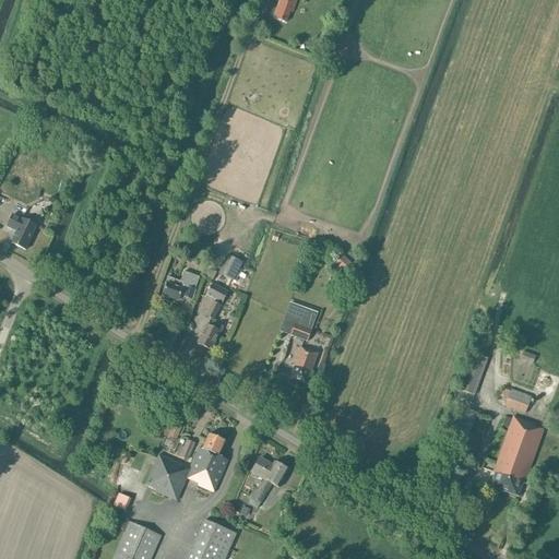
[(293,12),(296,2),(290,0),(280,0),(275,15),(277,16),(276,20),(285,23),(289,12),(293,12)]
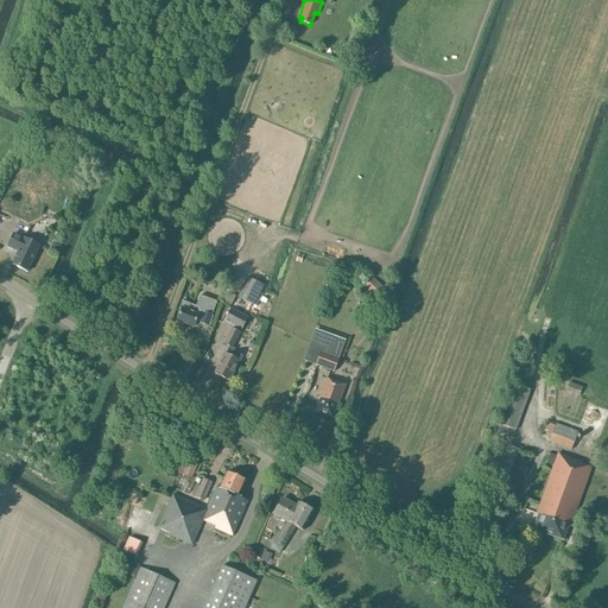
[(360,30),(353,27),(342,62),(348,64),(360,30)]
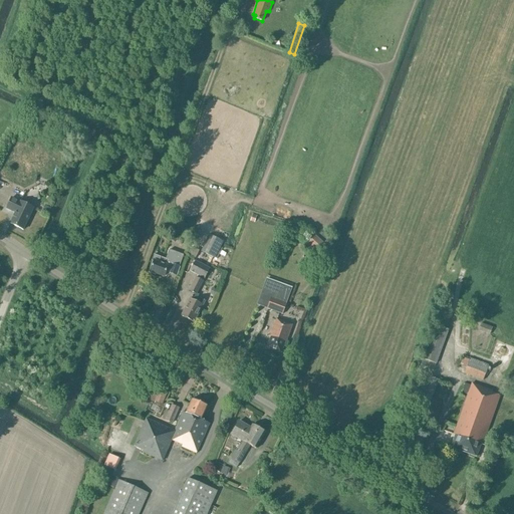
[(22,123),(26,116),(20,112),(15,119),(22,123)]
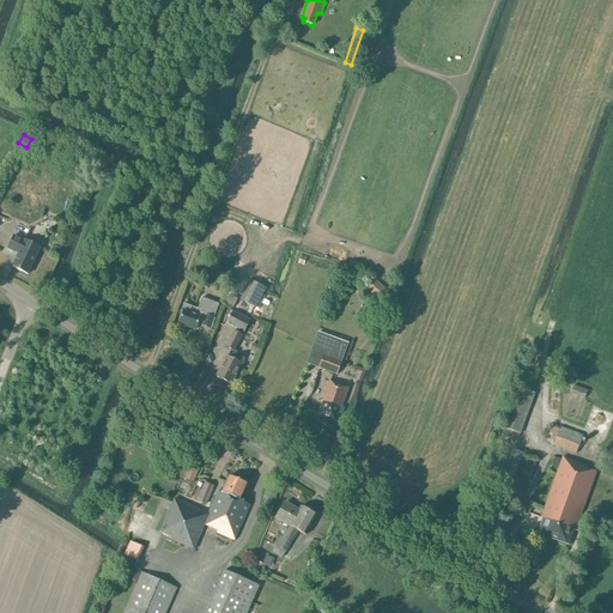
[(28,274),(40,248),(13,236),(7,249),(18,254),(12,267),(28,274)]
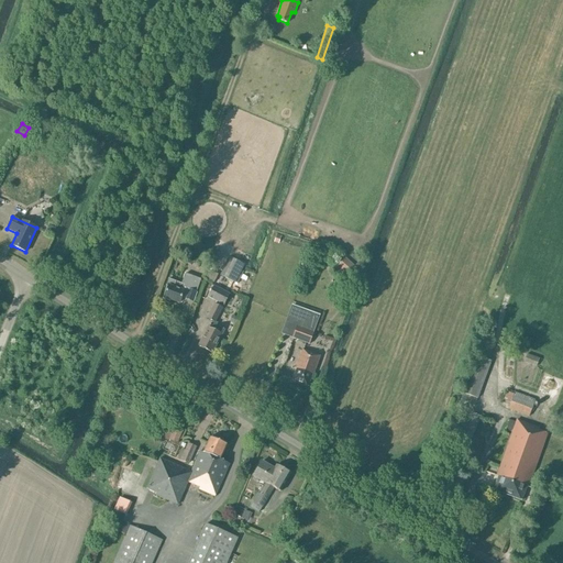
[(235,284),(244,265),(229,257),(220,276),(235,284)]
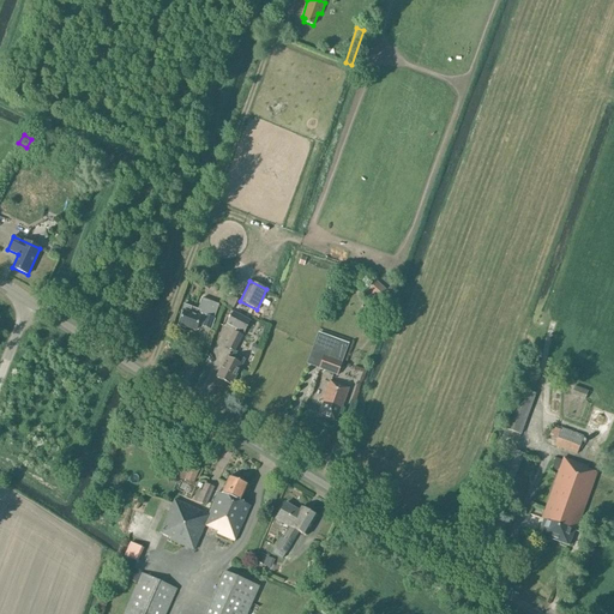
[(368,292),(379,301),(387,292),(377,282),(368,292)]
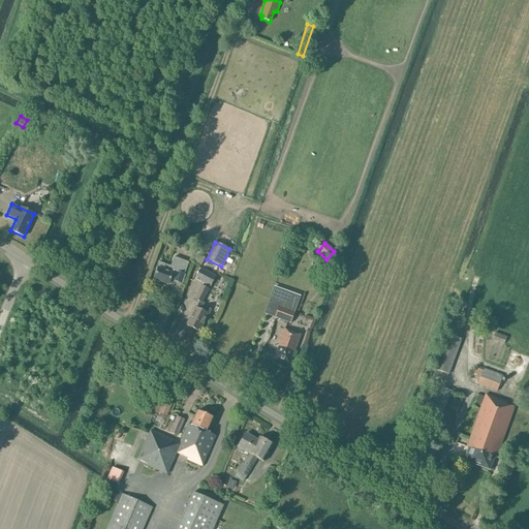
[(200,266),(205,258),(197,254),(194,262),(200,266)]
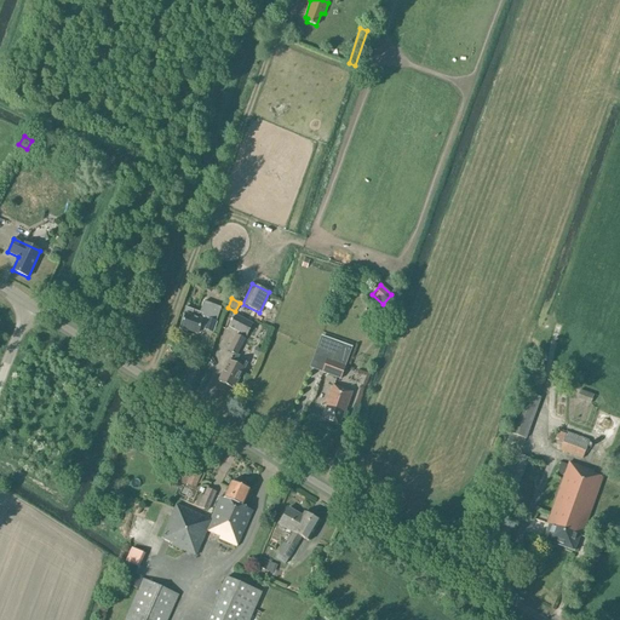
[(212,333),(222,308),(204,302),(200,313),(185,308),(182,315),(185,316),(181,328),(183,328),(182,331),(187,332),(188,331),(197,334),(200,328),(212,333)]
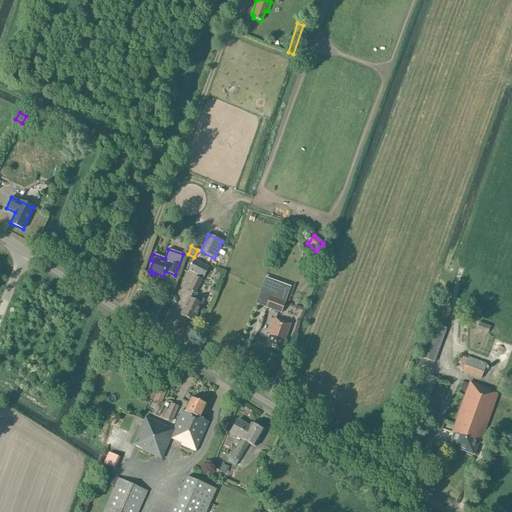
[(203,278),(208,268),(194,260),(189,270),(203,278)]
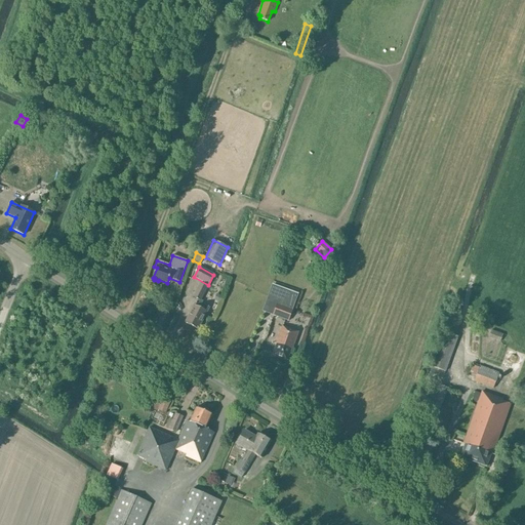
[(200,306),(203,301),(200,300),(207,287),(200,284),(193,296),(198,299),(196,304),(195,304),(185,323),(198,329),(208,308),(206,307),(205,309),(200,306)]
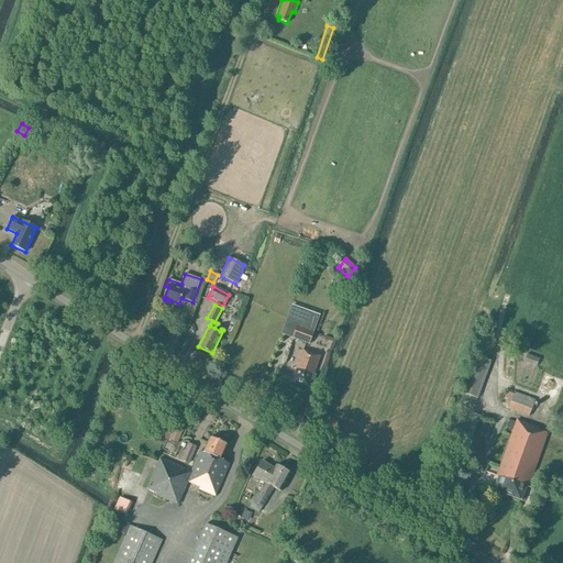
[(309,344),(320,317),(291,306),(282,333),(309,344)]
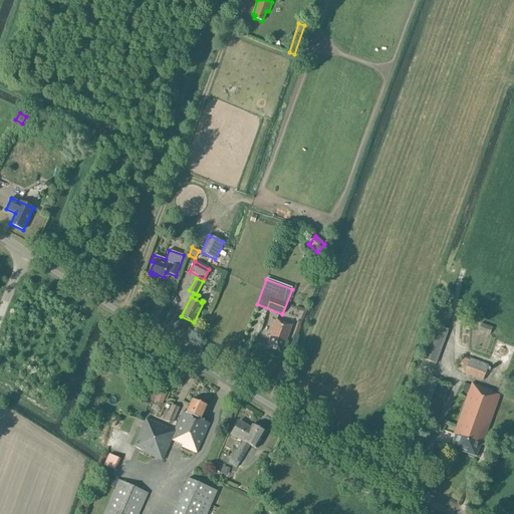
[(435,325),(446,329),(451,317),(439,313),(435,325)]
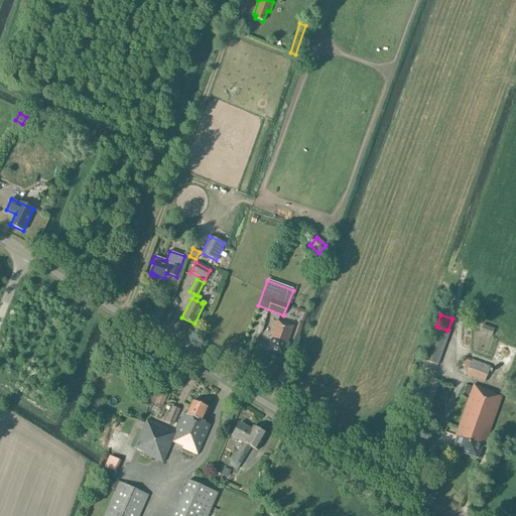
[(282,354),(292,327),(277,320),(271,338),(272,338),(268,349),(282,354)]
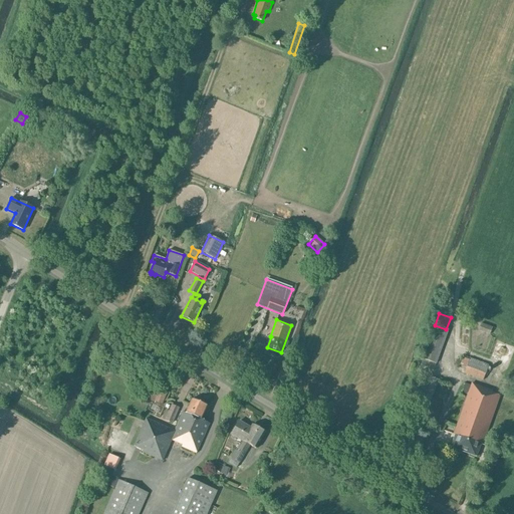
[(490,335),(492,327),(481,323),(478,330),(490,335)]
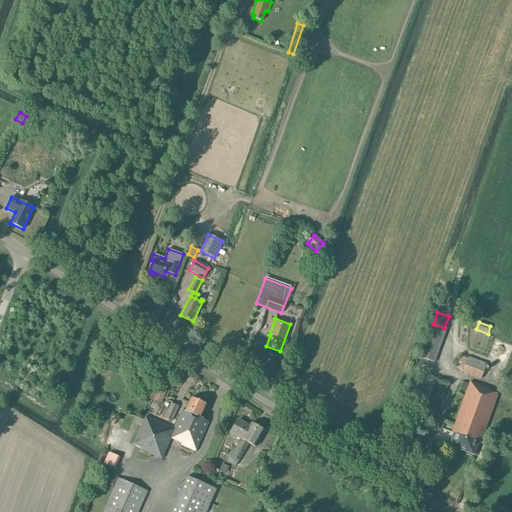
[(446,329),(444,328),(433,324),(421,358),(434,362),(446,329)]
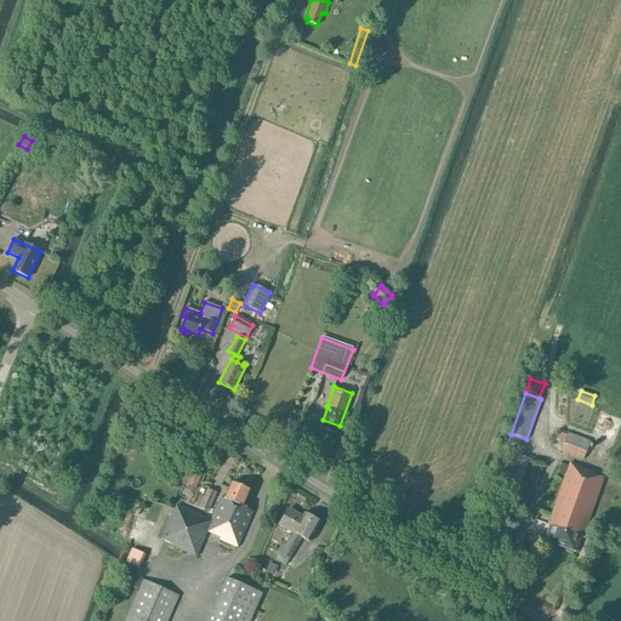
[(567,436),(559,432),(554,444),(562,448),(560,451),(584,460),(590,442),(567,433),(567,436)]
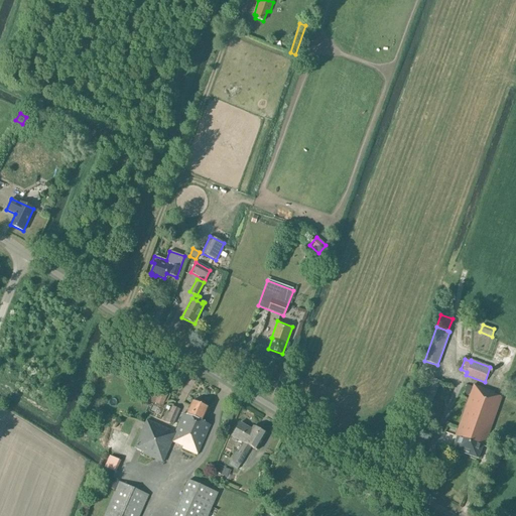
[(426,417),(439,381),(427,377),(414,412),(426,417)]
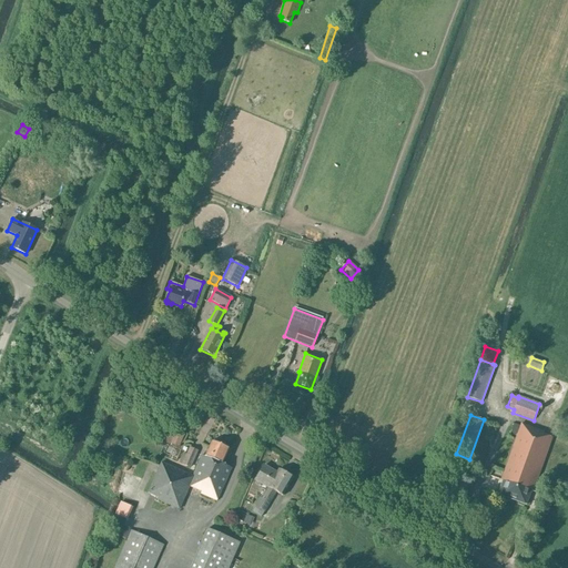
[(520,426),(514,424),(513,427),(510,426),(507,434),(516,438),(503,477),(500,480),(503,480),(497,495),(526,505),(530,492),(533,492),(551,438),(544,435),(544,433),(521,424),(520,426)]
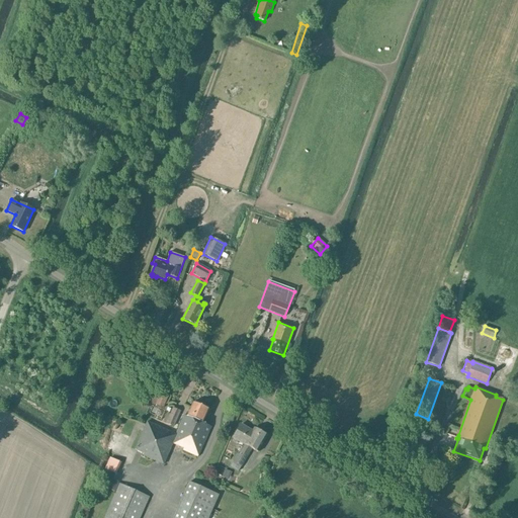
[(168,397),(160,394),(155,406),(163,409),(168,397)]
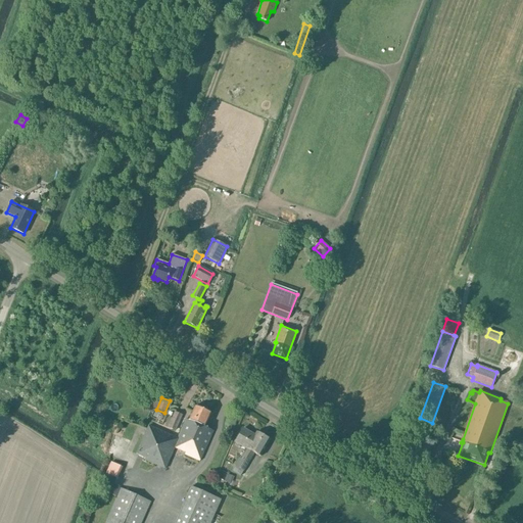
[(205,427),(210,414),(195,407),(189,420),(186,419),(178,439),(148,426),(136,454),(143,458),(143,459),(164,469),(174,448),(185,453),(184,455),(199,462),(212,431),(205,427)]
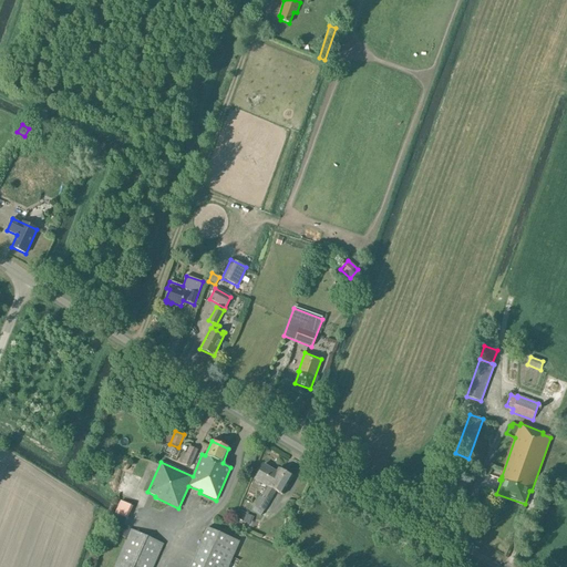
[(189,467),(197,451),(189,447),(187,454),(183,452),(178,462),(189,467)]
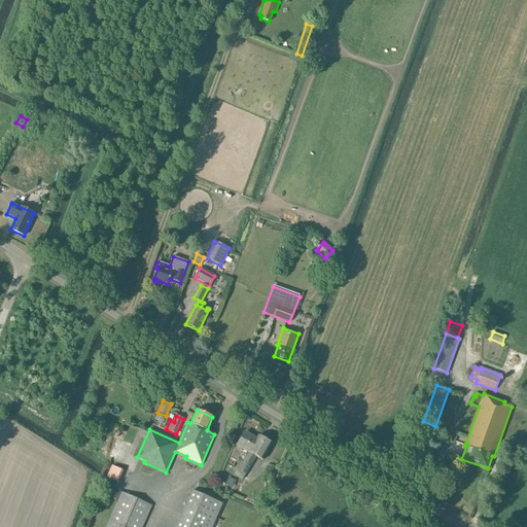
[(256,438),(245,432),(237,446),(246,452),(246,451),(249,453),(243,463),(241,462),(237,469),(234,475),(242,480),(245,475),(256,457),(262,460),(272,444),(258,435),(256,438)]
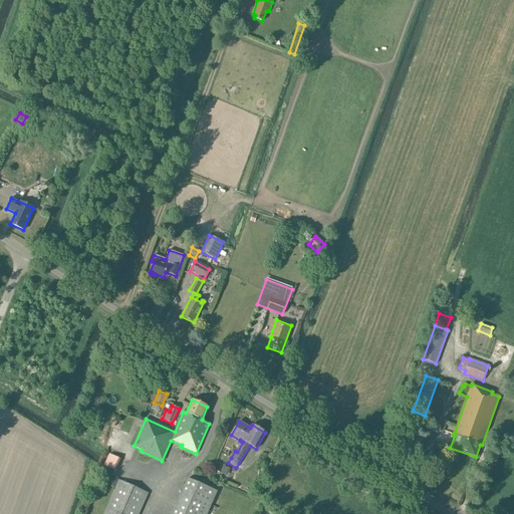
[(491,449),(496,435),(489,433),(484,446),(491,449)]
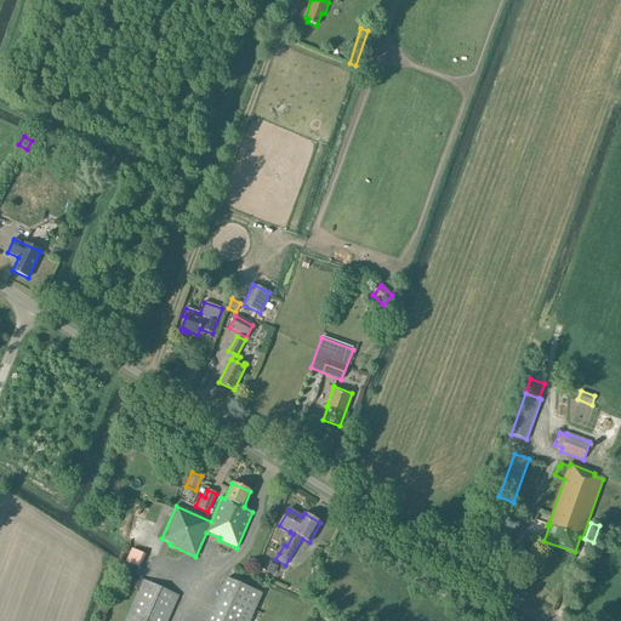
[(132,548),(126,563),(140,569),(146,554),(132,548)]
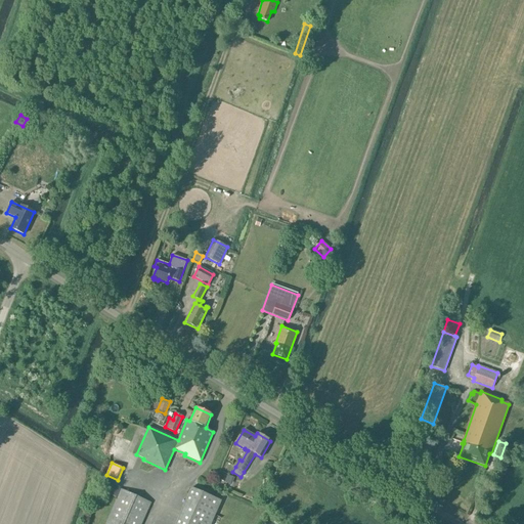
[(117,497),(121,490),(114,486),(110,494),(117,497)]
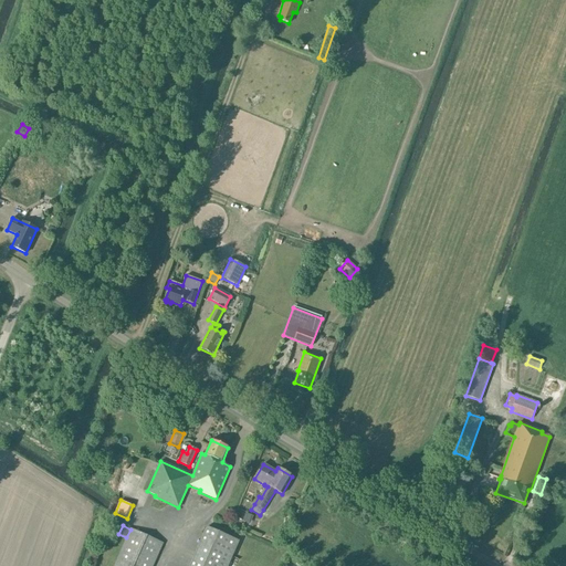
[(228,565),(239,542),(206,527),(189,565),(228,565)]
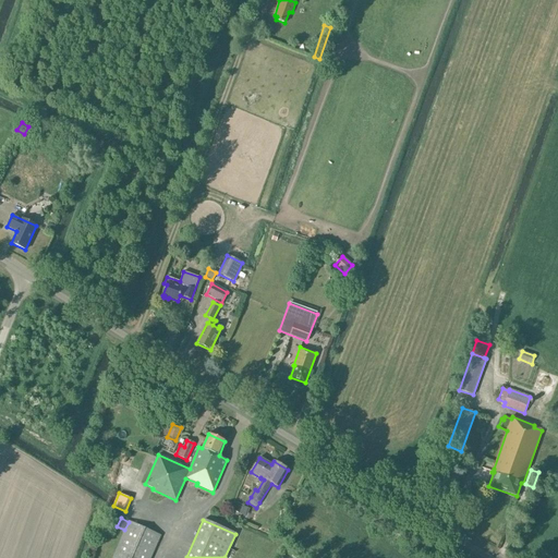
[(129,522),(124,530),(116,550),(110,547),(105,557),(150,557),(160,536),(129,522)]
